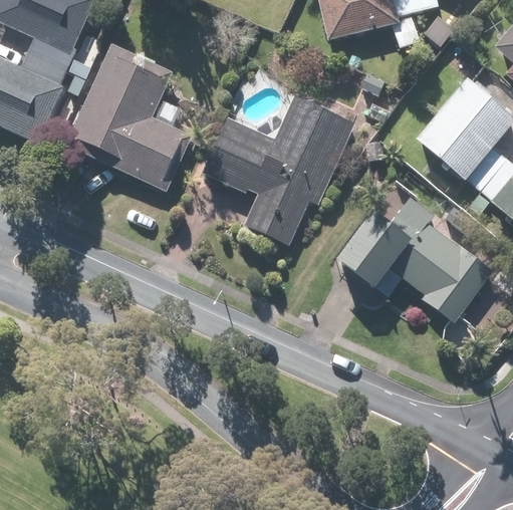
[(0,0),(0,20),(35,37),(22,66),(0,55),(0,124),(37,143),(64,85),(60,84),(77,48),(74,47),(95,0),(0,0)]
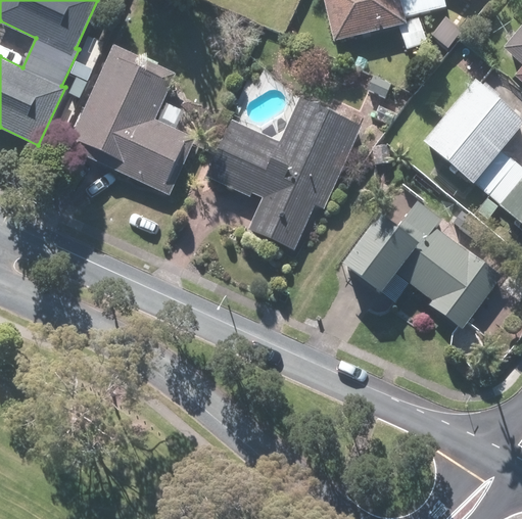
[(323,0),(333,41),(407,24),(405,15),(445,5),(444,0),(467,0),(469,1),(470,0),(323,0)]
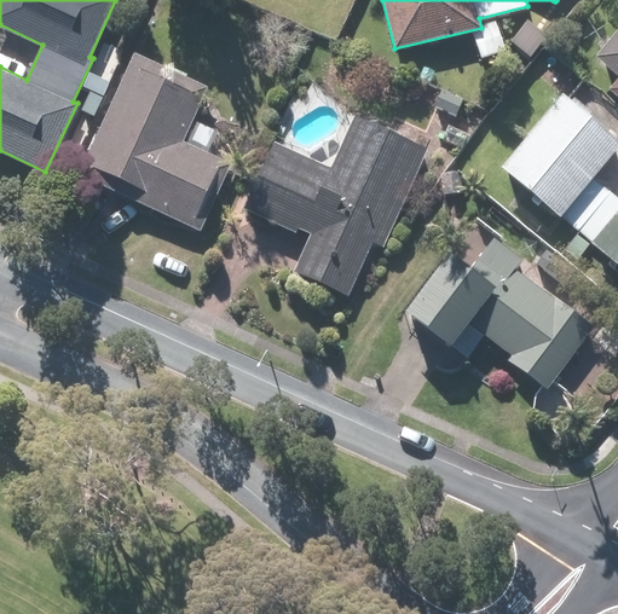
[(617,25),(594,57),(617,76),(607,90),(617,98),(617,25)]
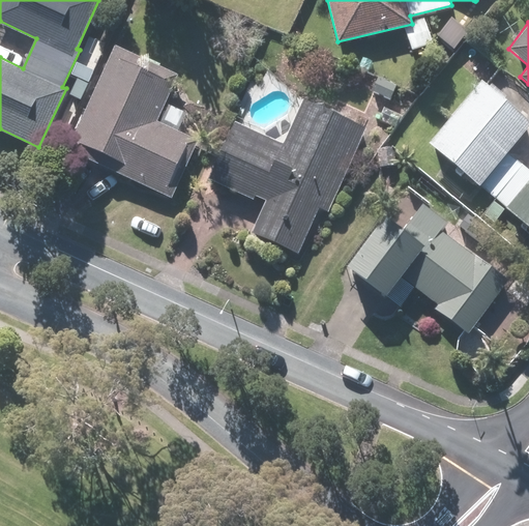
[(179,72),(115,45),(67,151),(172,198),(198,139),(157,120),(179,72)]
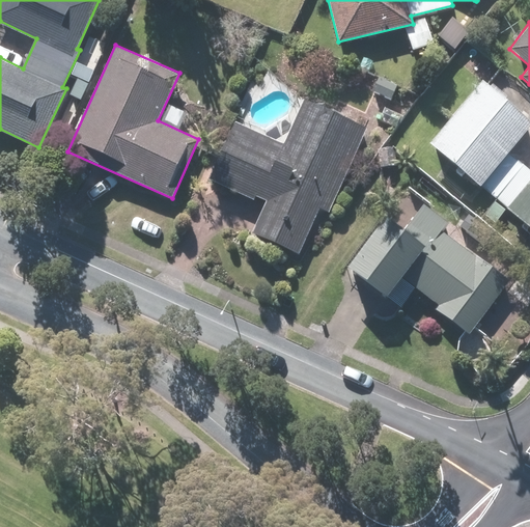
[(429,145),(529,228),(529,170),(508,153),(529,126),(529,120),(482,82),(429,145)]
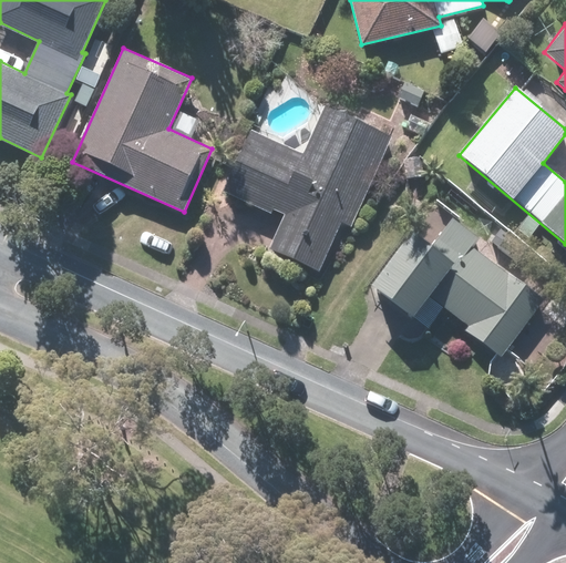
[(351,225),(392,134),(325,105),(304,153),(249,130),(223,191),(270,212),(271,208),(284,213),(268,248),(318,270),(340,221),(351,225)]
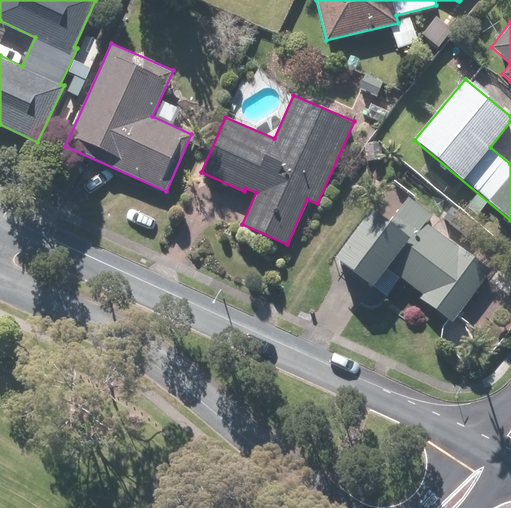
[(371,210),(335,258),(374,288),(387,271),(453,320),(491,269),(425,220),(431,213),(408,196),(388,222),(371,210)]
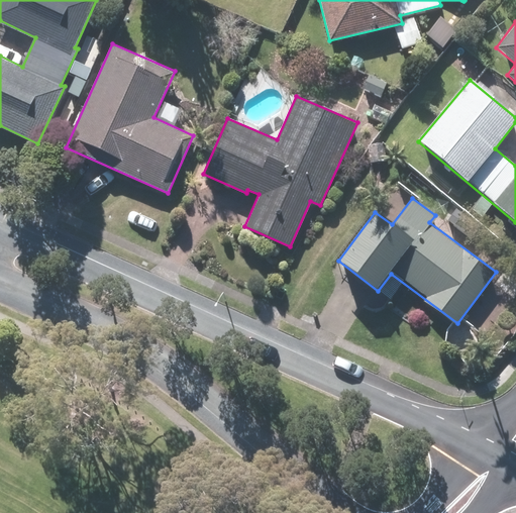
All buildings are outlined.
